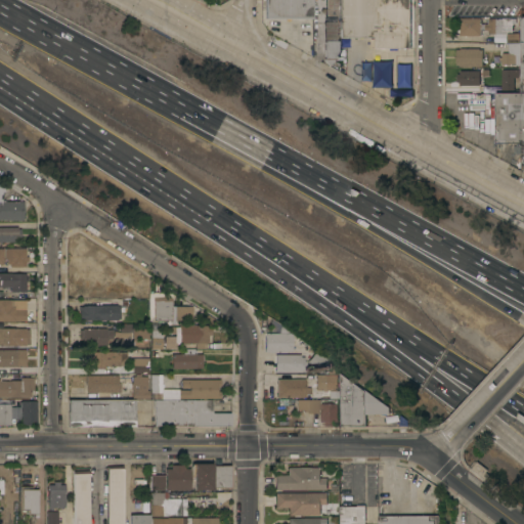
[(311,0),(311,18),(265,18),(265,0),(311,0)]
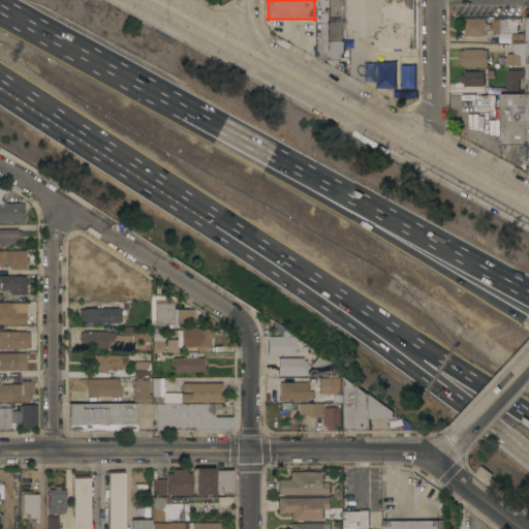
[(340,0),(340,17),(328,17),(328,0),(340,0)]
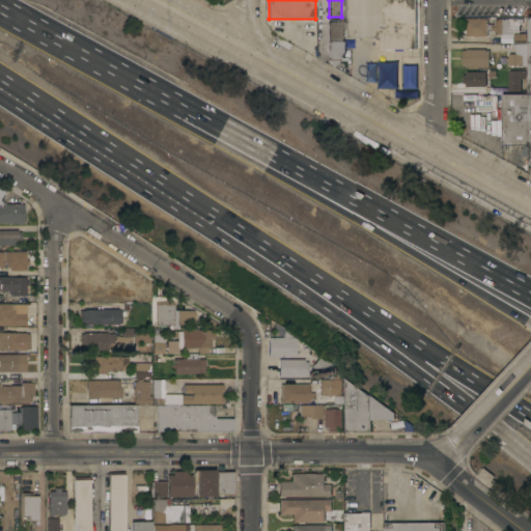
[(415,0),(415,49),(380,49),(380,37),(342,38),(342,0),(415,0)]
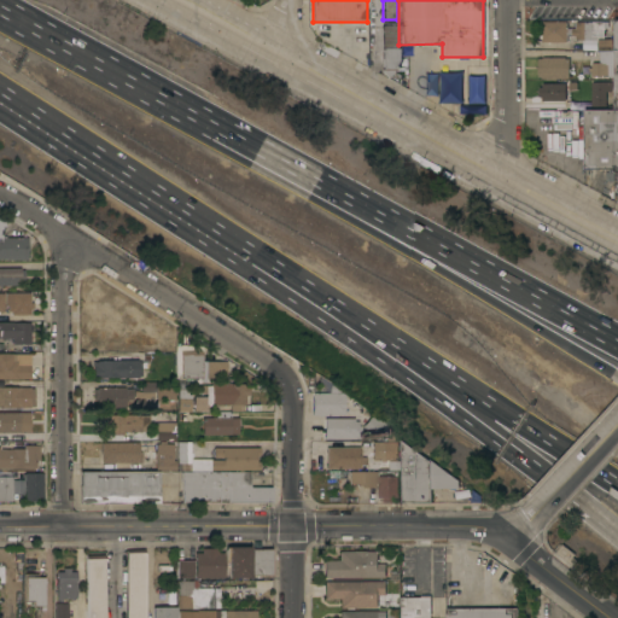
[(541,39),(540,39),(540,34),(541,34),(541,31),(540,31),(540,29),(541,28),(541,22),(566,22),(566,29),(567,29),(567,31),(566,31),(566,42),(541,42),(541,39)]
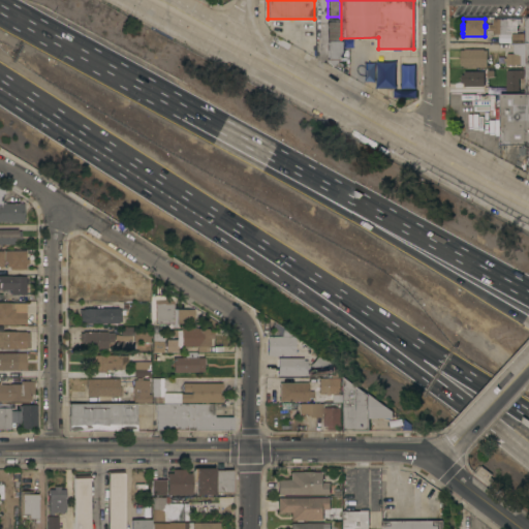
[(492,34),(492,31),(489,31),(489,25),(492,25),(492,19),(516,19),(516,32),(511,32),(511,33),(523,33),(524,42),(510,42),(510,34),(492,34)]
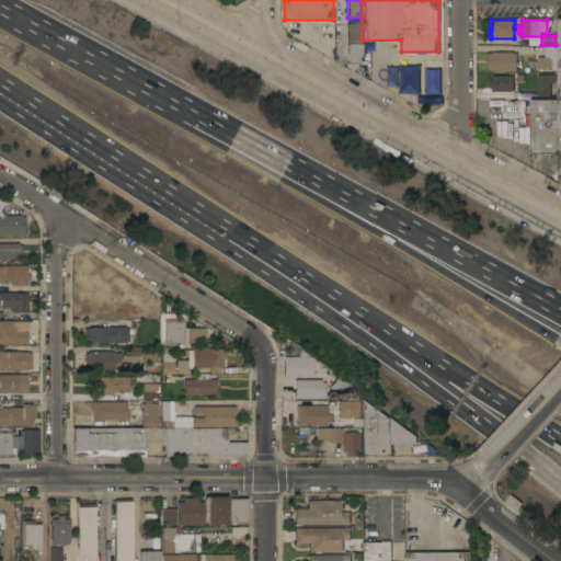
[(346,23),(359,23),(359,44),(361,44),(361,64),(356,64),(356,66),(352,71),(346,66),(346,23)]
